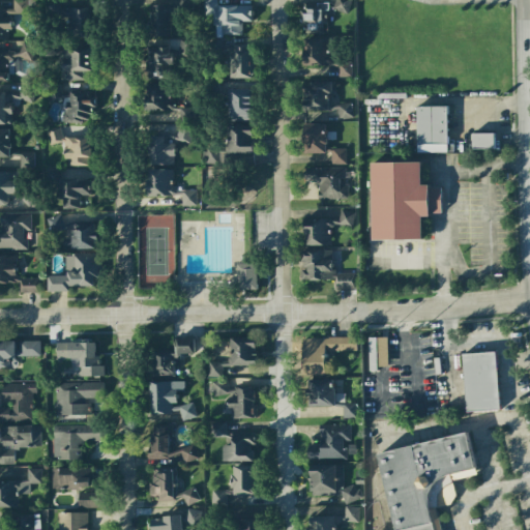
[(252,5),(217,5),(216,0),(203,0),(204,15),(213,15),(213,26),(222,26),(222,35),(241,35),(241,22),(253,21),(252,5)]
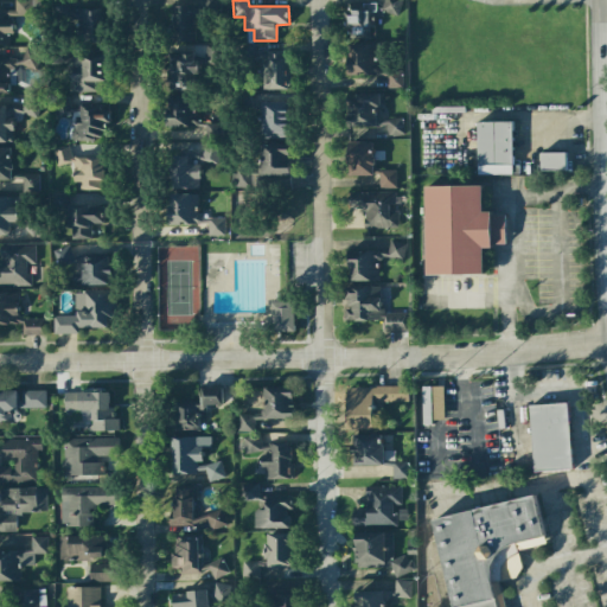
[(376,26),(375,4),(345,5),(345,26),(352,26),(353,38),(369,38),(369,27),(376,26)]
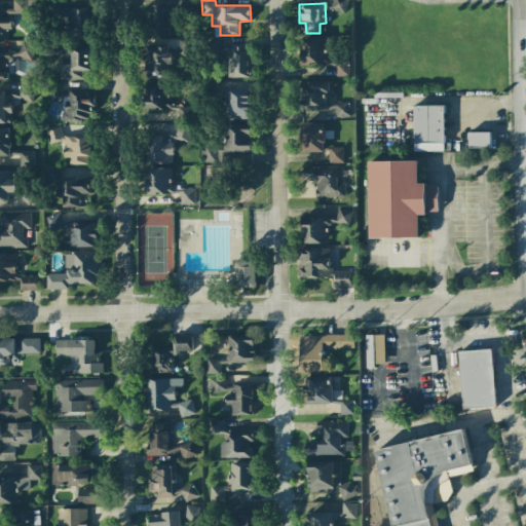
[(149,5),(150,36),(171,35),(170,5),(149,5)]
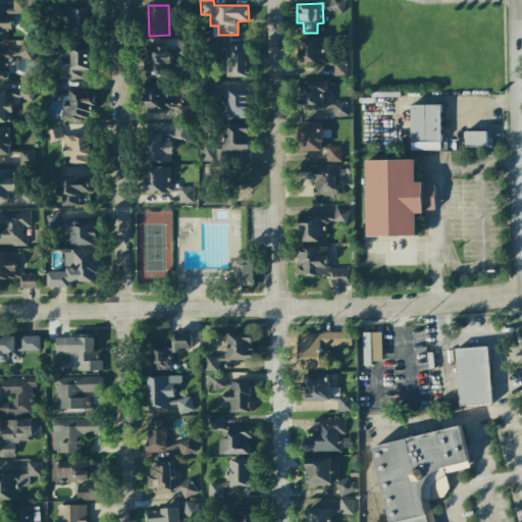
[(65,8),(66,37),(89,36),(87,7),(65,8)]
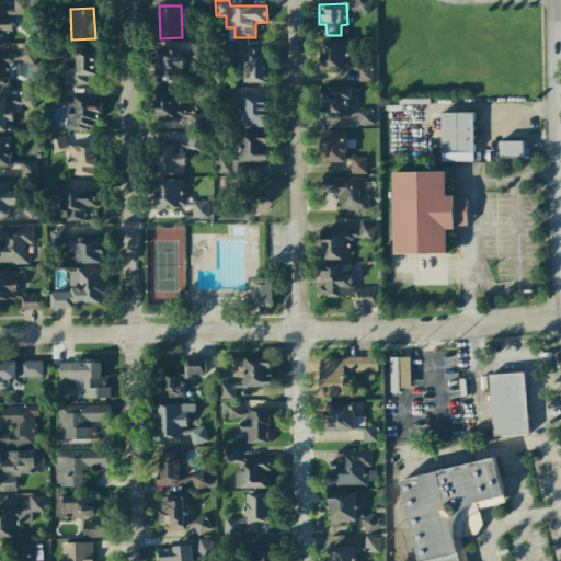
[(0,39),(8,41),(8,32),(13,32),(13,9),(0,9),(0,39)]
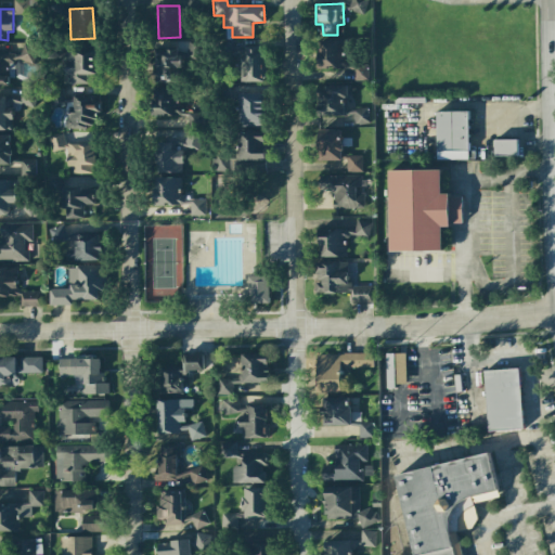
[(353,80),(369,80),(368,62),(352,63),(352,52),(345,52),(344,40),(319,40),(320,69),(353,68),(353,80)]
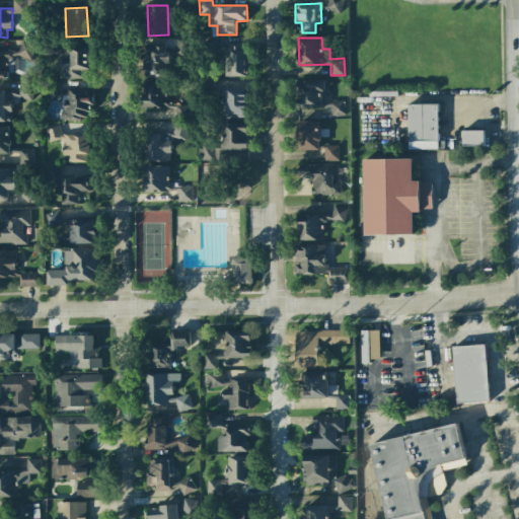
[(0,79),(7,79),(6,59),(30,58),(30,43),(19,43),(20,49),(0,49),(0,79)]
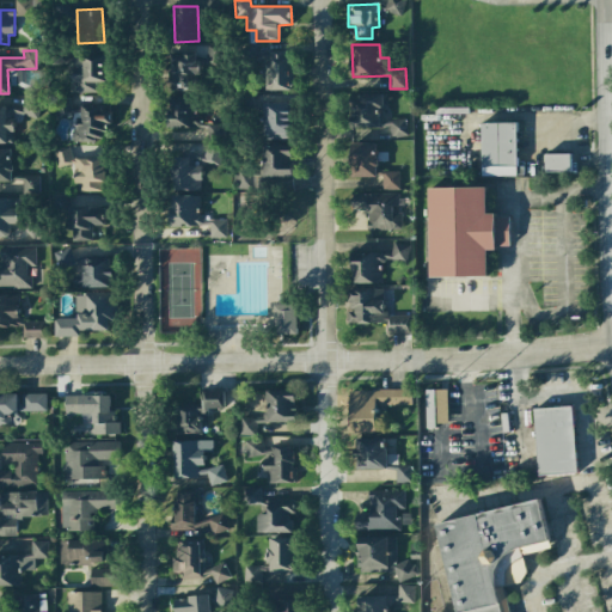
[(267,90),(292,91),(293,51),(268,51),(267,90)]
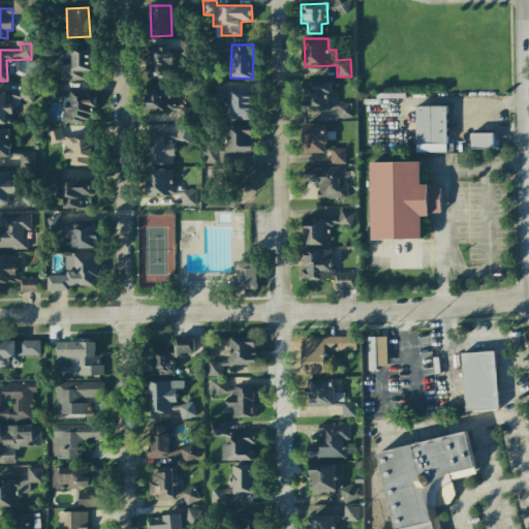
[(147,79),(167,78),(167,64),(173,64),(172,45),(146,47),(147,79)]
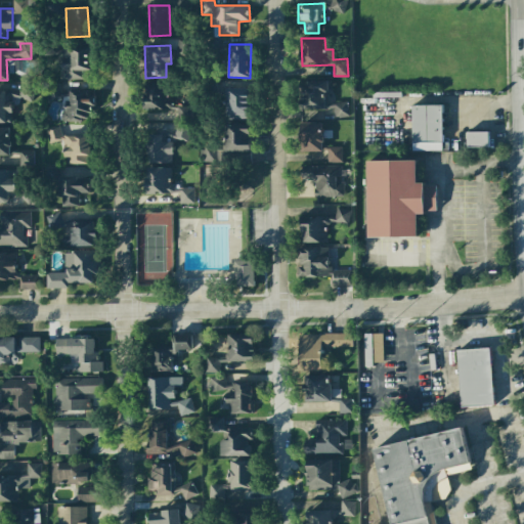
[(91,70),(91,47),(58,48),(59,80),(83,79),(83,70),(91,70)]
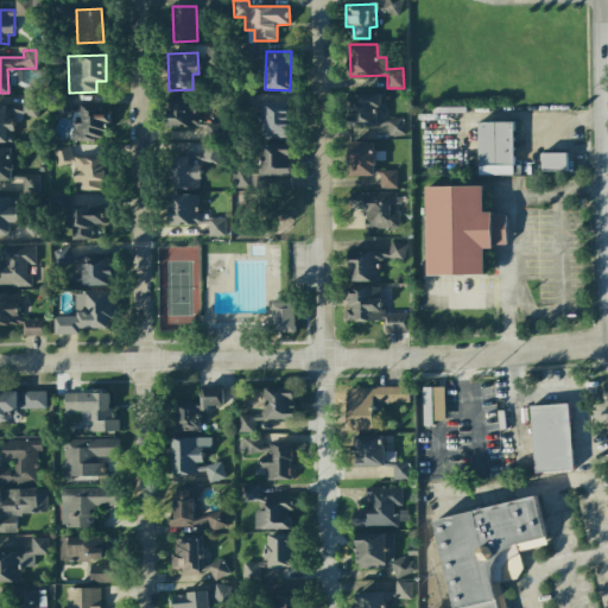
[(377,128),(377,106),(385,106),(385,93),(349,94),(350,128),(377,128)]
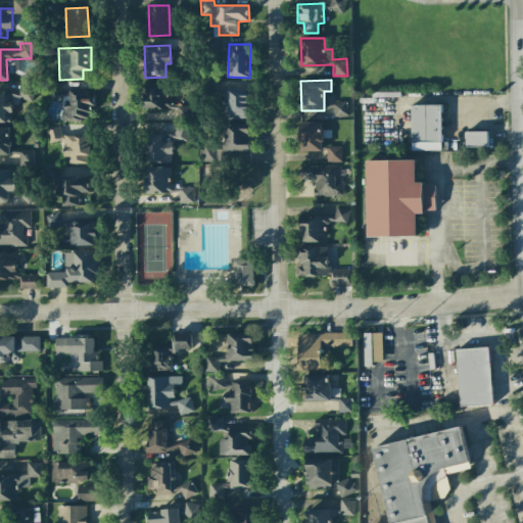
[(170,108),(169,83),(144,84),(145,109),(170,108)]
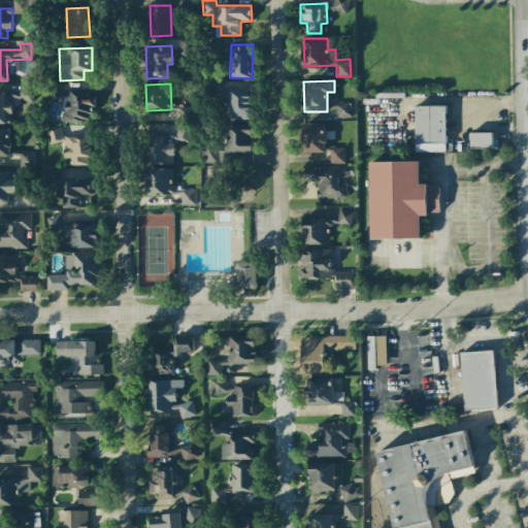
[(0,123),(11,123),(11,101),(34,101),(34,85),(21,85),(21,92),(0,91),(0,123)]
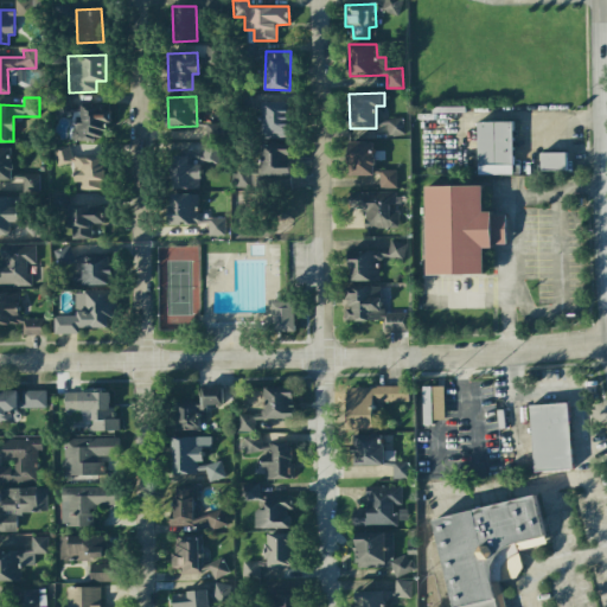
[(263,102),(262,138),(291,138),(291,103),(263,102)]
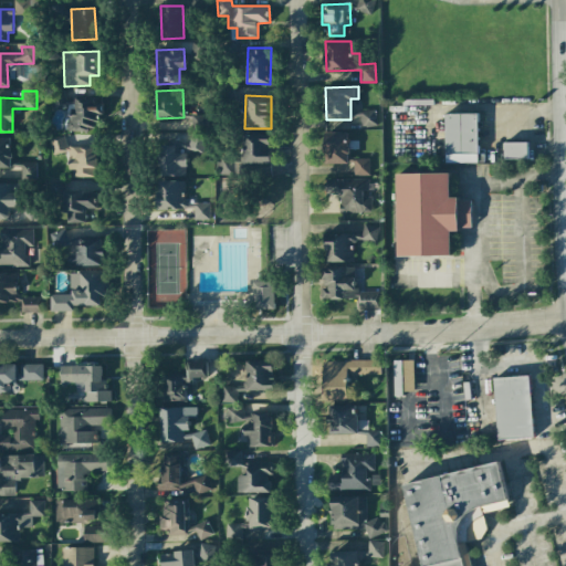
[(70,129),(98,130),(101,100),(71,98),(70,129)]
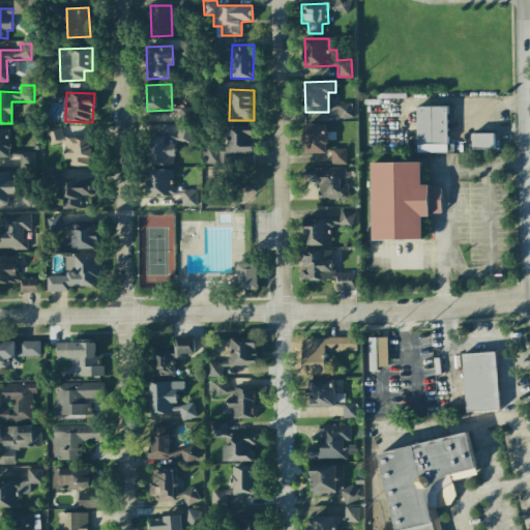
[(353,118),(351,102),(329,106),(329,111),(337,110),(339,120),(353,118)]
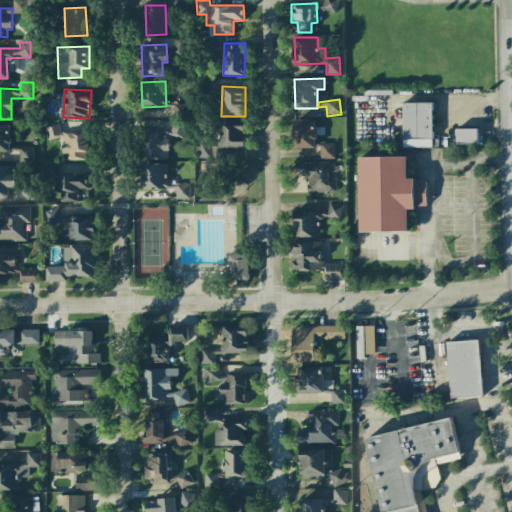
[(403,147),(433,147),(432,102),(402,103),(403,147)]
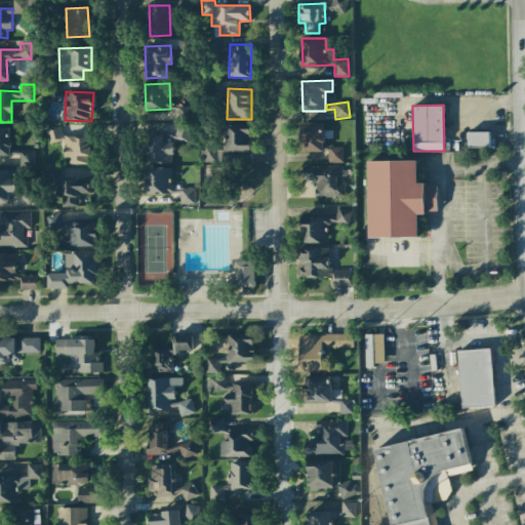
[(323,123),(301,122),(300,152),(323,152),(323,123)]
